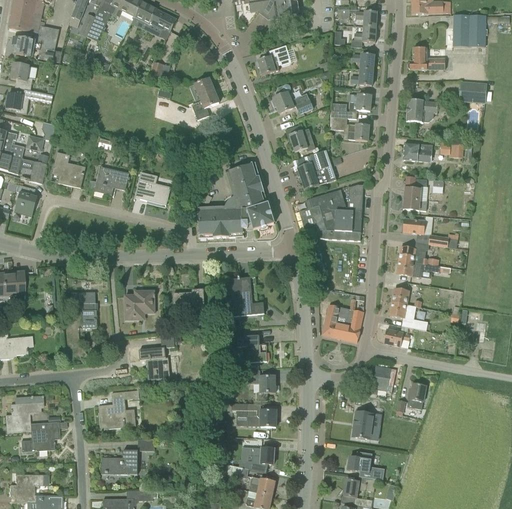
[(38,33),(39,25),(44,0),(50,1),(50,0),(13,0),(8,27),(36,32),(38,33)]
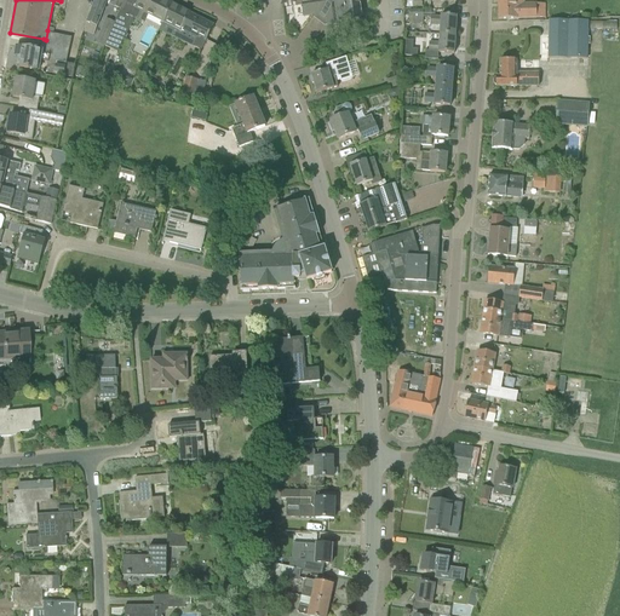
[(93,0),(86,18),(87,18),(85,27),(93,30),(107,0),(93,0)]
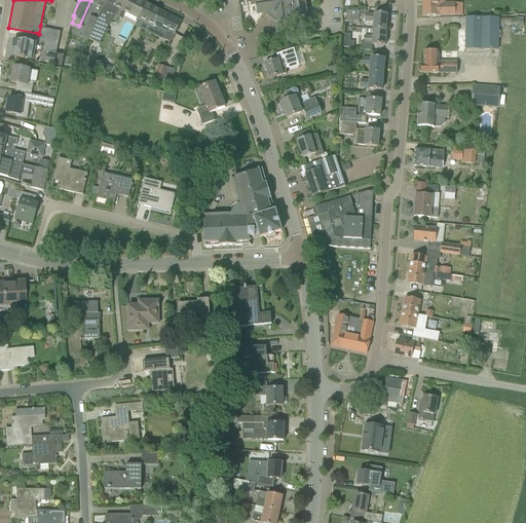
[(138,17),(147,1),(145,0),(107,0),(104,7),(102,6),(89,37),(100,42),(114,12),(122,16),(125,11),(138,17)]
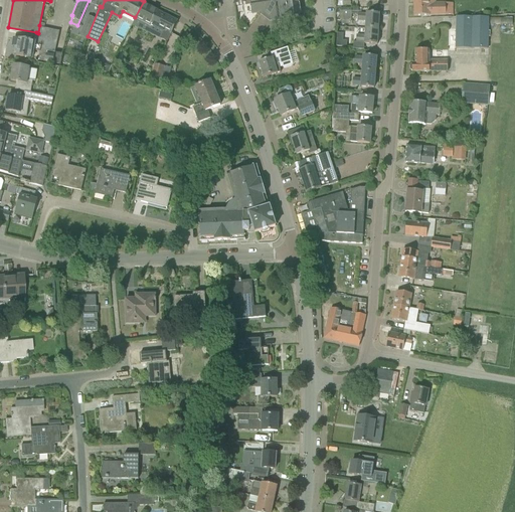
[(233,0),(234,4),(251,2),(252,11),(265,10),(265,12),(269,15),(271,15),(272,19),(301,15),(299,0),(233,0)]
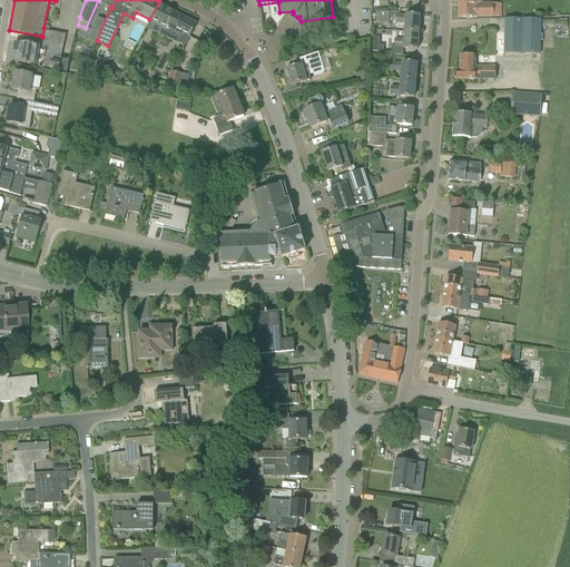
[(458,0),(459,15),(475,15),(502,13),(501,1),(475,1),(475,0),(458,0)]
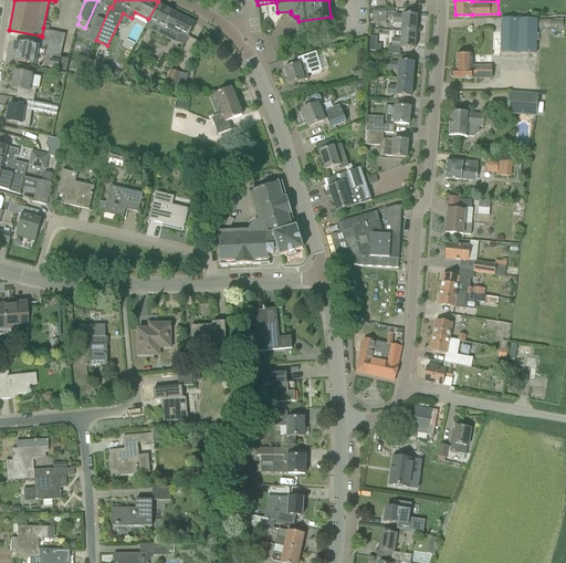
[(188,35),(196,21),(174,10),(158,1),(148,19),(166,28),(167,25),(180,32),(176,40),(184,43),(188,35)]
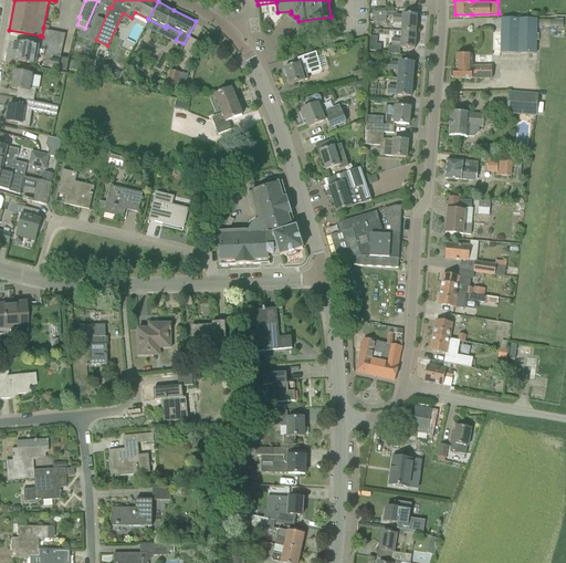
[(402,20),(401,29),(416,30),(417,13),(402,12),(402,13),(394,12),(392,20),(402,20)]
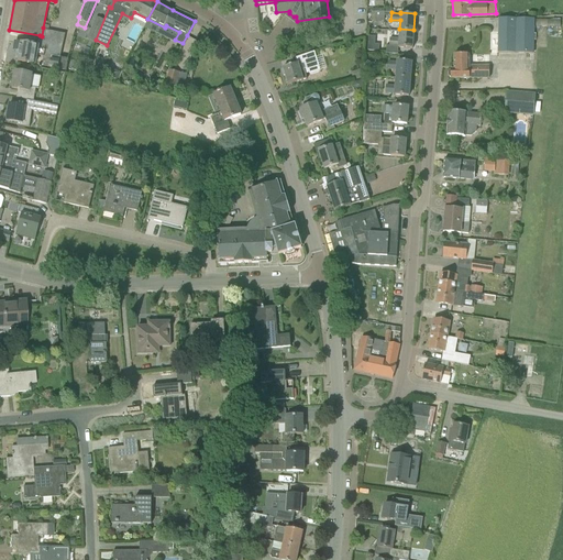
[(98,30),(103,17),(97,14),(91,28),(98,30)]
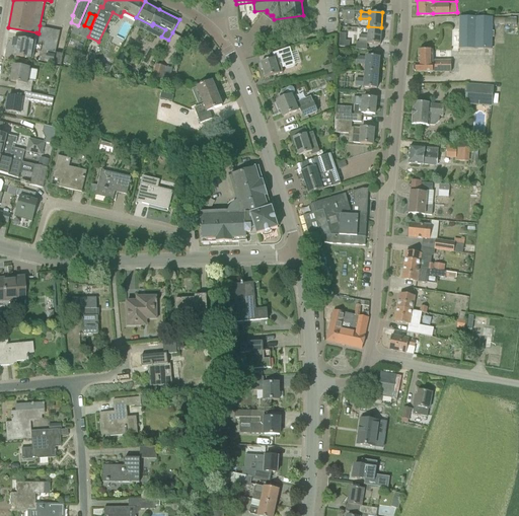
[(493,15),(460,14),(459,47),(493,47),(493,15)]
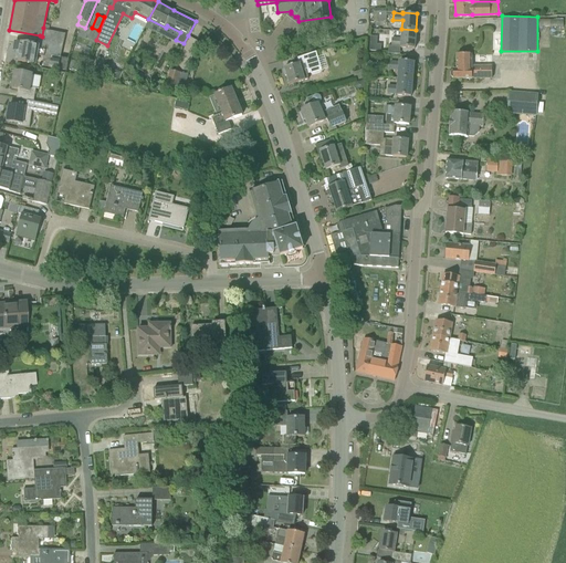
[(65,32),(49,29),(43,28),(42,37),(40,35),(38,45),(16,41),(13,49),(19,49),(17,59),(35,62),(38,54),(43,55),(41,66),(58,70),(60,55),(65,32)]
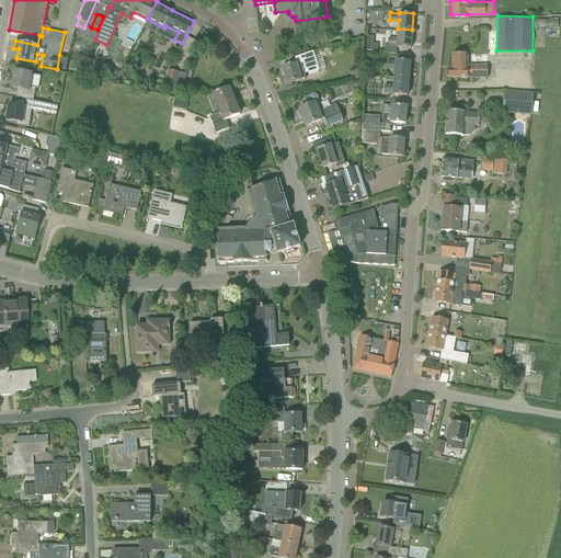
[(397,45),(411,46),(412,30),(398,29),(398,37),(388,36),(388,43),(397,44),(397,45)]
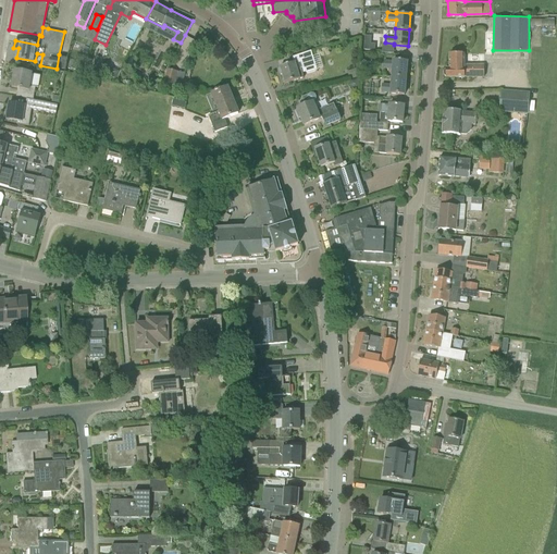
[(307,50),(298,52),(286,57),(287,62),(280,64),(281,66),(279,66),(281,73),(282,72),(285,82),(304,76),(302,71),(305,70),(307,72),(314,70),(317,68),(311,49),(307,50)]
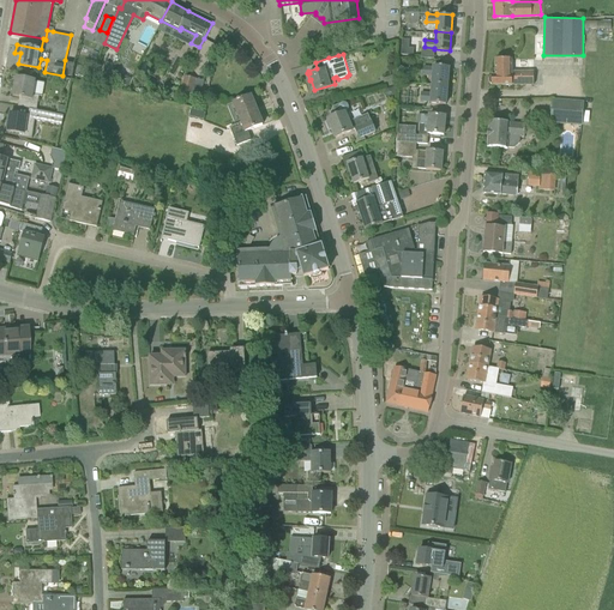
[(512,58),(495,58),(495,73),(492,73),(489,76),(489,80),(492,83),(512,84),(512,83),(534,83),(534,70),(512,68),(512,58)]
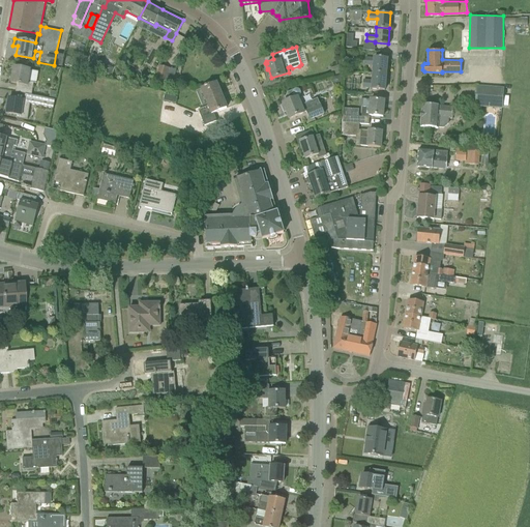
[(56,52),(54,65),(61,66),(64,54),(56,52)]
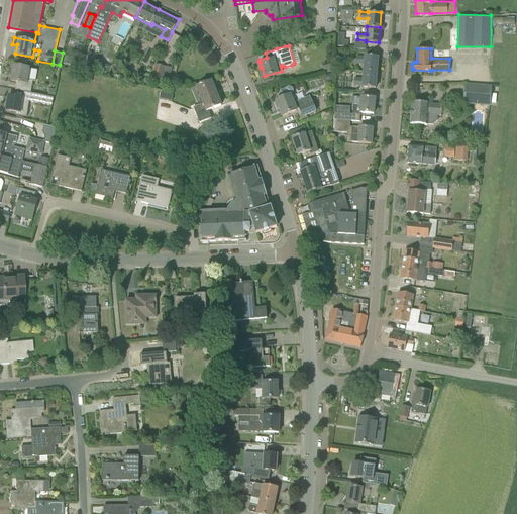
[(377,71),(378,56),(365,54),(365,56),(355,55),(355,61),(364,62),(363,70),(377,71)]
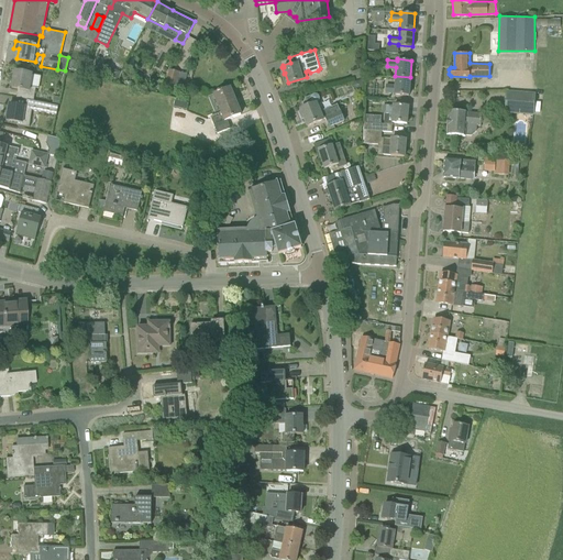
[(360,67),(351,69),(353,78),(362,75),(360,67)]
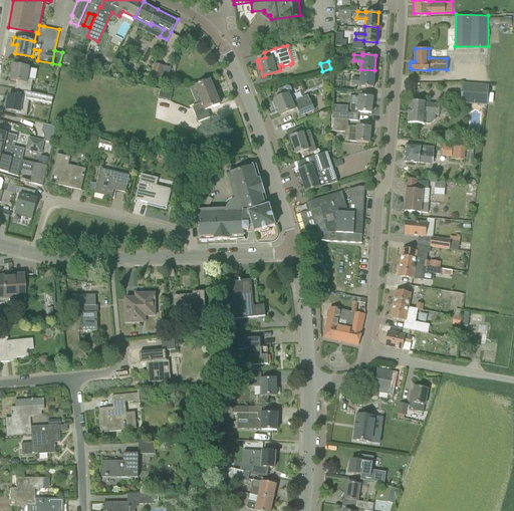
[(155,62),(152,75),(160,77),(168,79),(171,66),(163,64),(155,62)]
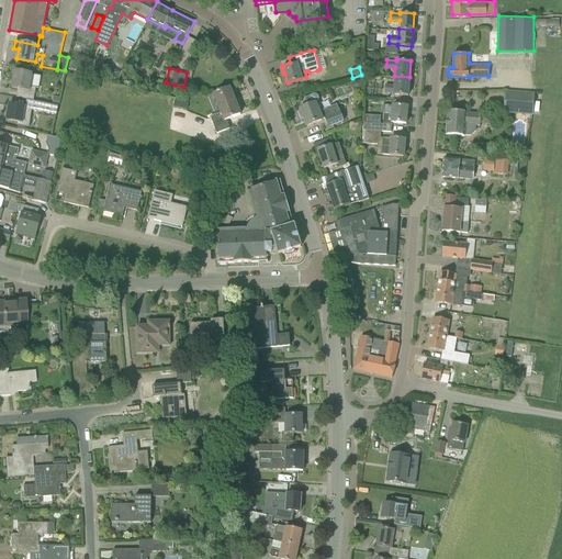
[(41,74),(14,69),(12,86),(18,87),(17,96),(23,97),(34,99),(36,86),(38,87),(41,74)]
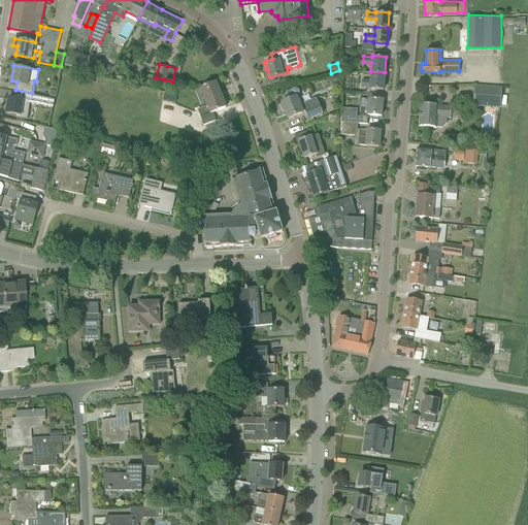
[(384,88),(385,72),(370,71),(370,78),(362,78),(361,85),(369,86),(369,87),(384,88)]
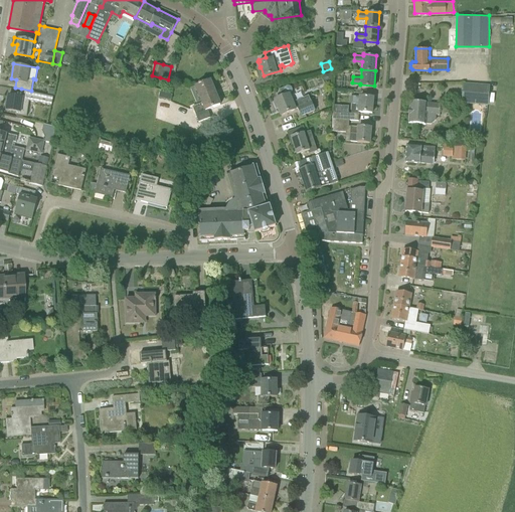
[(207,108),(220,103),(210,78),(196,84),(202,101),(192,105),(199,121),(210,116),(207,108)]
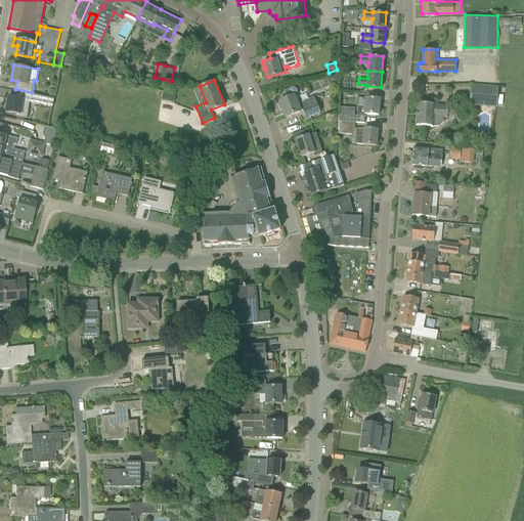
[(498,85),(471,83),(470,104),(497,106),(498,85)]
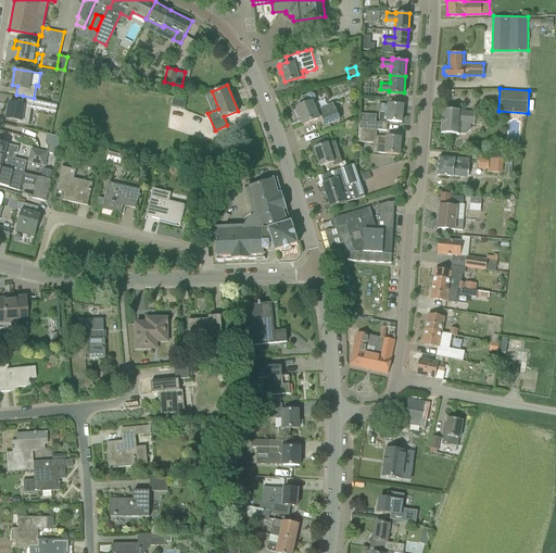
[(305,103),(297,107),(304,123),(323,115),(326,123),(340,117),(336,109),(333,101),(325,104),(316,109),(312,100),(314,99),(315,97),(316,95),(315,92),(313,91),(311,90),(301,95),(305,103)]
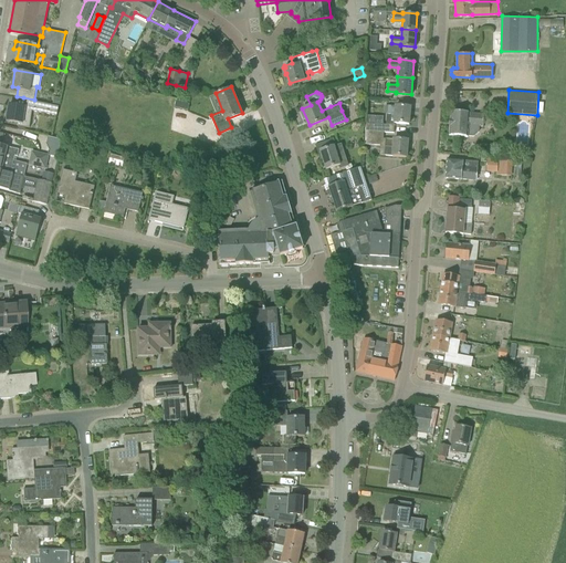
[(175,105),(188,108),(189,101),(177,98),(175,105)]
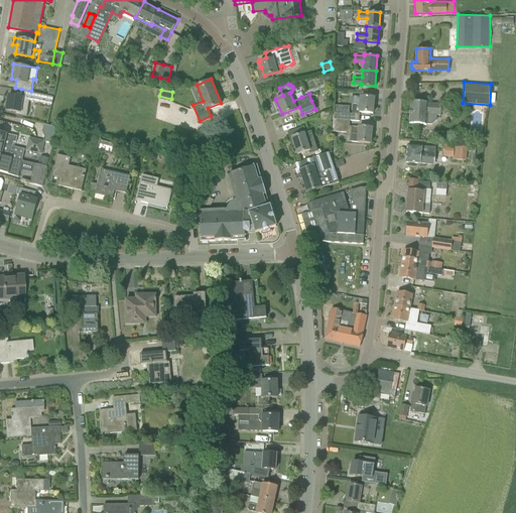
[(29,98),(28,99),(51,104),(52,96),(29,91),(28,98),(29,98)]
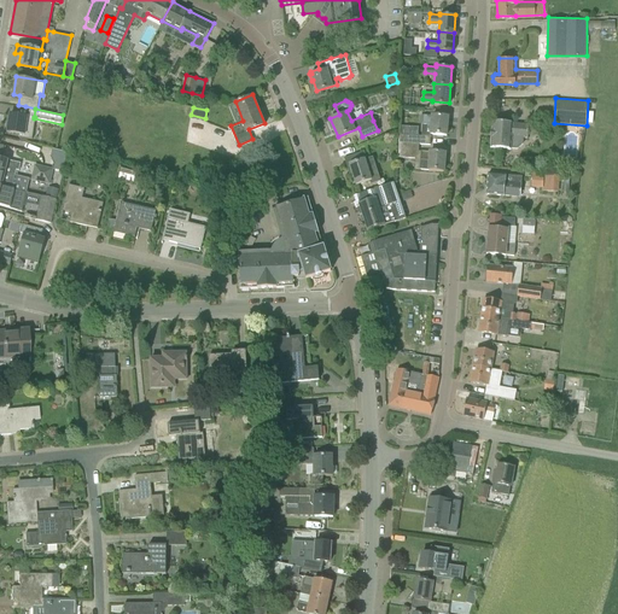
[(28,115),(10,112),(7,130),(19,132),(18,135),(31,136),(34,118),(35,117),(34,117),(28,116),(28,115)]
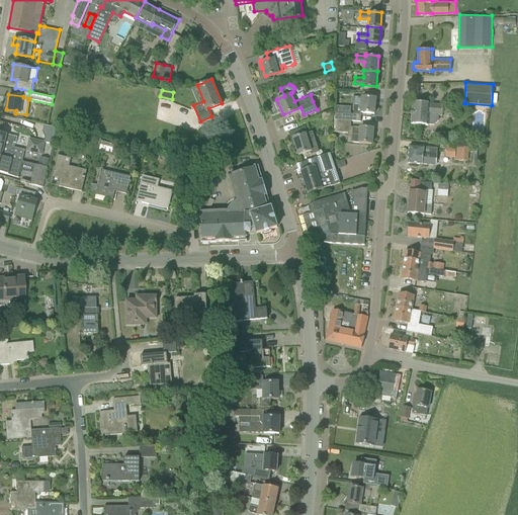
[(334,118),(351,119),(360,119),(361,111),(374,112),(375,96),(354,94),(354,102),(353,112),(340,111),(334,111),(334,118)]
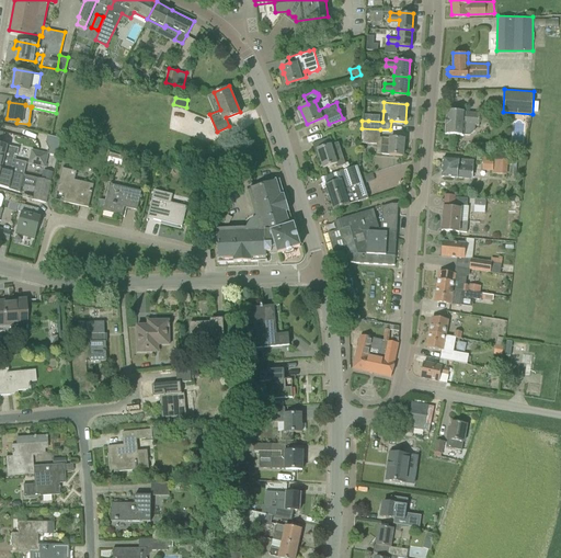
[(476,129),(476,123),(480,124),(481,112),(467,111),(467,110),(447,109),(445,133),(465,134),(469,135),(476,129)]
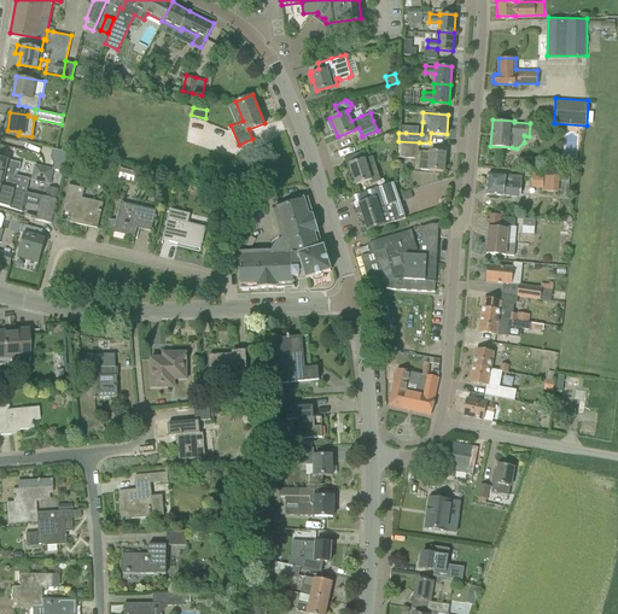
[(419,150),(419,142),(398,141),(397,156),(415,157),(414,167),(419,168),(444,169),(445,151),(419,150)]
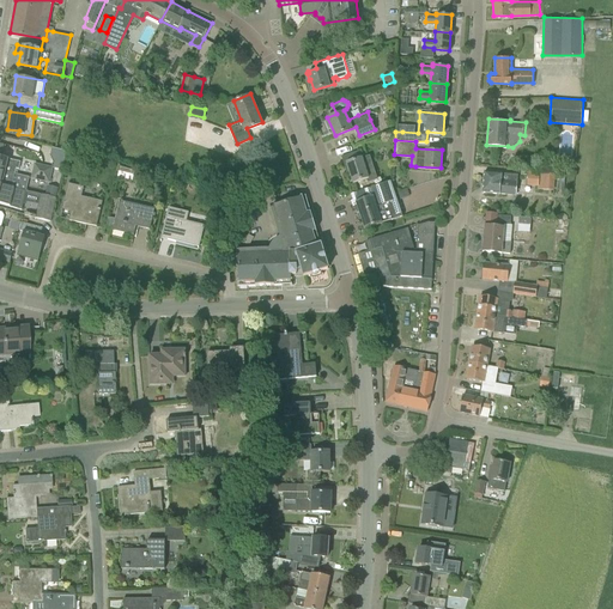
[(353,182),(366,177),(368,181),(377,178),(370,153),(364,156),(362,147),(341,154),(345,166),(347,165),(353,182)]
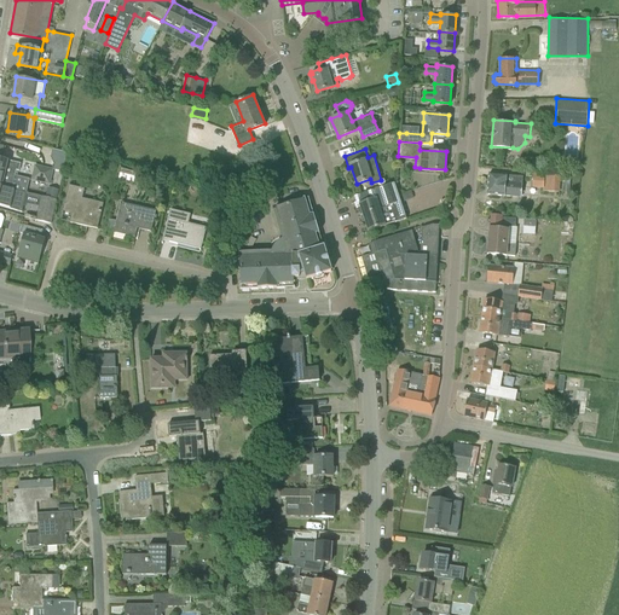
[(21,162),(0,156),(0,169),(15,174),(16,168),(19,169),(21,162)]
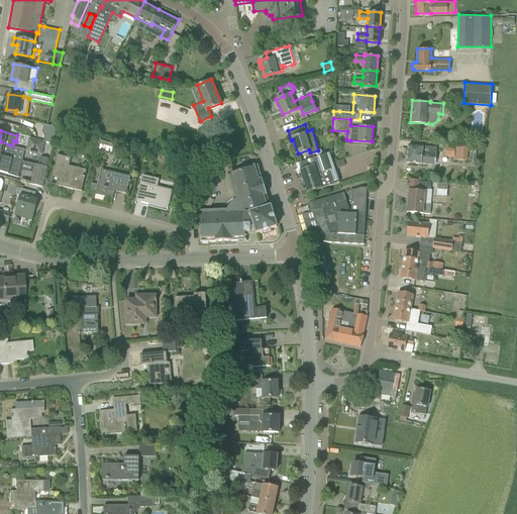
[(41,152),(43,140),(34,138),(33,144),(27,143),(26,148),(41,152)]
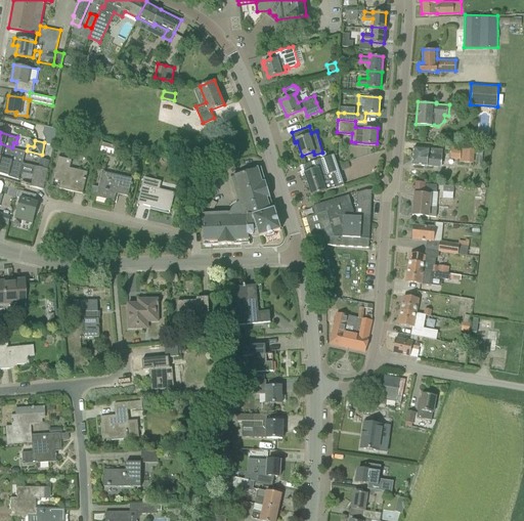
[(113,153),(116,144),(103,141),(101,149),(113,153)]
